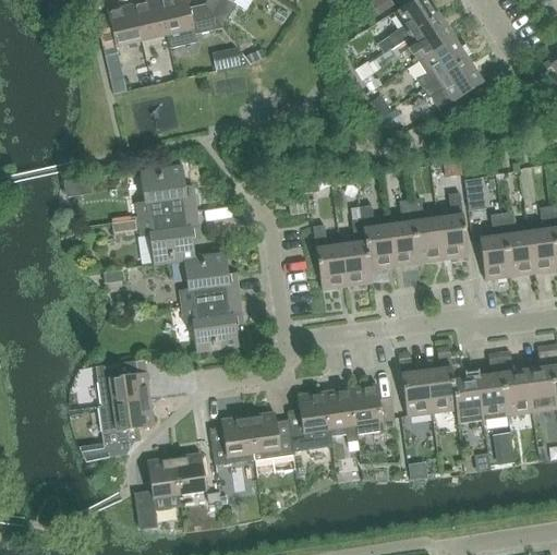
[(146,0),(133,3),(142,39),(168,33),(160,0),(146,0)]
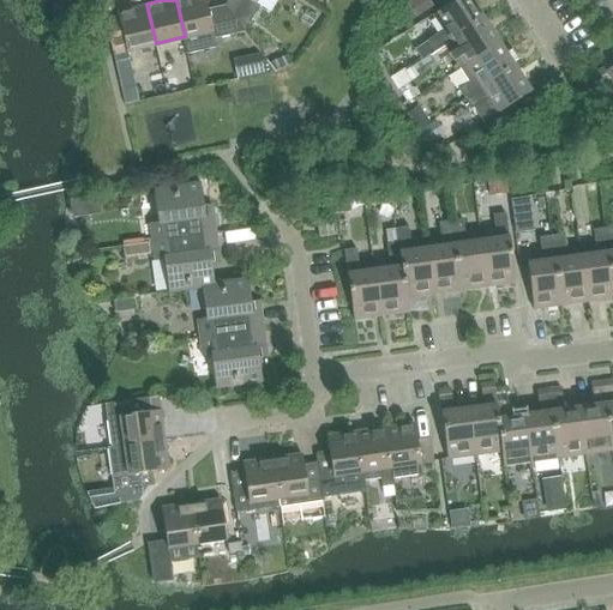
[(176,0),(185,36),(188,52),(217,44),(215,36),(245,29),(244,28),(230,30),(228,22),(211,25),(206,5),(208,5),(206,0),(176,0)]
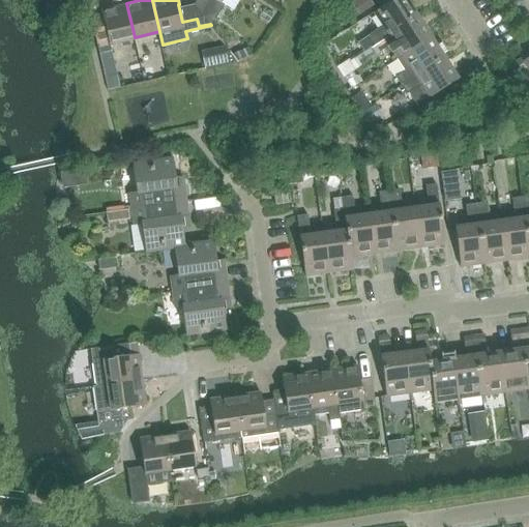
[(196,0),(195,2),(210,24),(211,25),(226,2),(222,0),(196,0)]
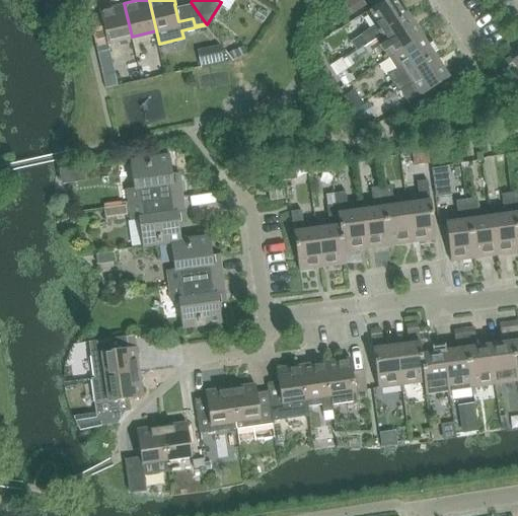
[(376,22),(362,31),(349,41),(354,49),(368,40),(410,12),(401,0),(383,0),(368,10),(376,22)]
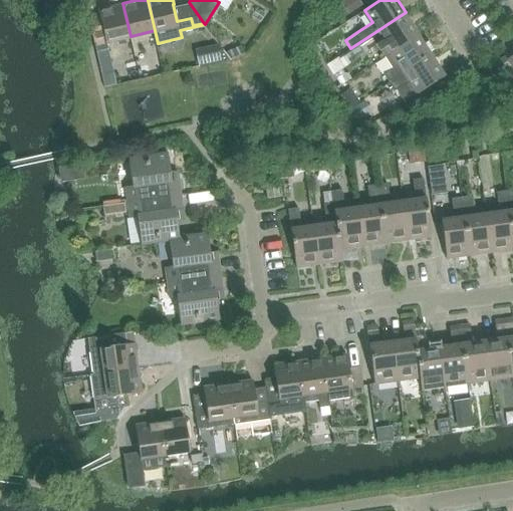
[(174,4),(173,4),(177,21),(191,18),(193,25),(204,23),(189,2),(174,5),(174,4)]
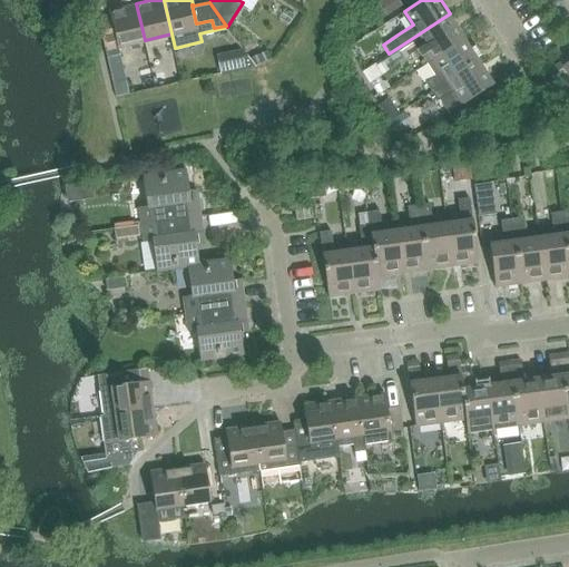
[(110,13),(98,17),(108,56),(121,52),(119,47),(145,40),(136,3),(109,9),(110,13)]
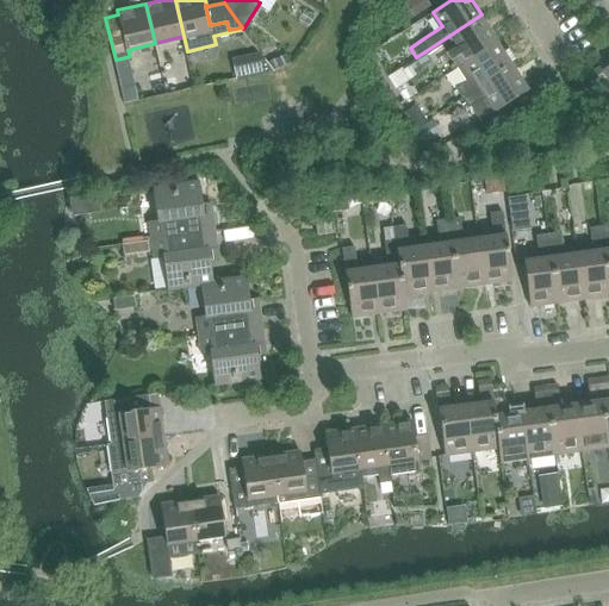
[(497,38),(482,14),(433,47),(416,57),(417,58),(420,57),(426,66),(445,54),(453,67),(497,38)]
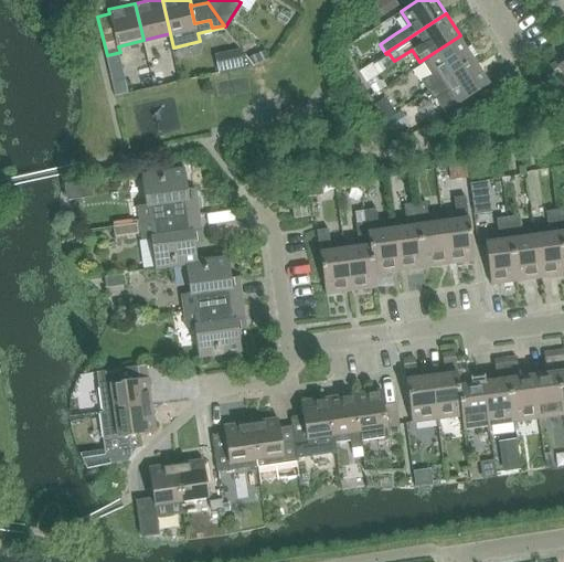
[(476,57),(460,35),(419,62),(428,75),(423,78),(429,87),(476,57)]
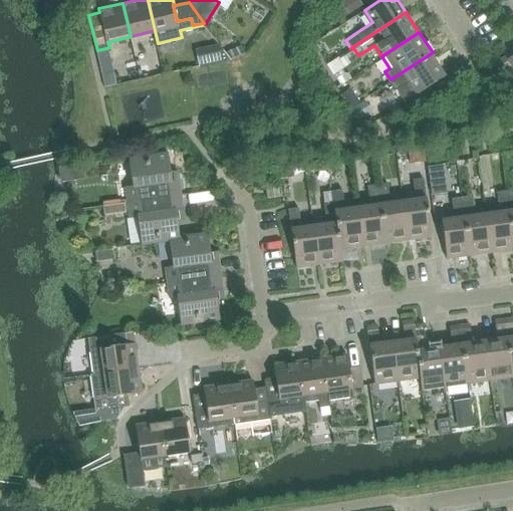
[(214,43),(218,59),(230,57),(218,42),(214,43)]
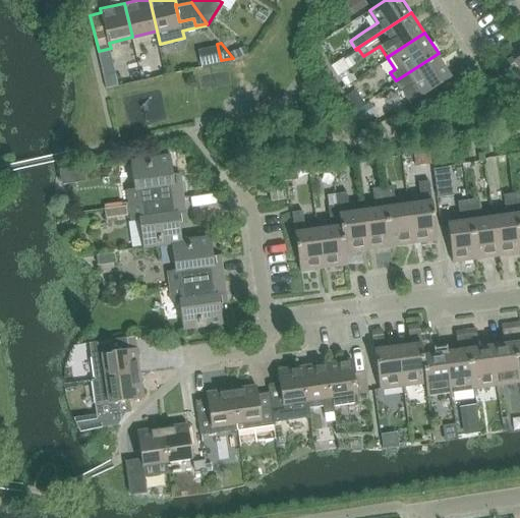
[(423,94),(453,75),(439,53),(396,80),(402,90),(410,101),(423,94)]
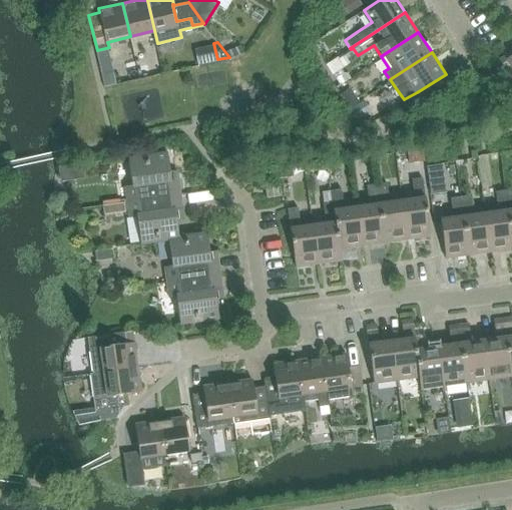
[(115,70),(103,73),(105,84),(117,81),(115,70)]
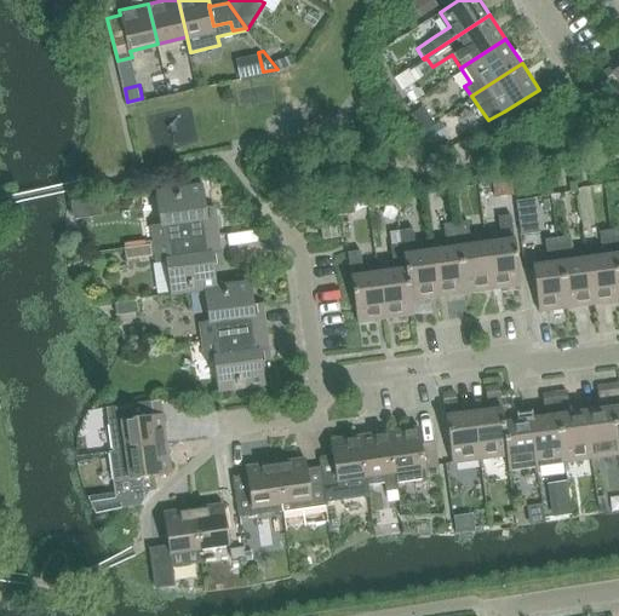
[(155,242),(219,234),(216,214),(207,216),(202,184),(159,190),(162,222),(153,223),(155,242)]
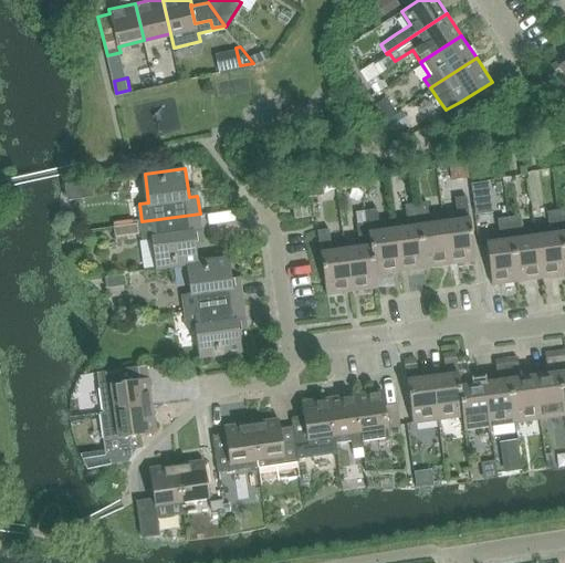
[(495,204),(493,185),(478,187),(480,206),(495,204)]
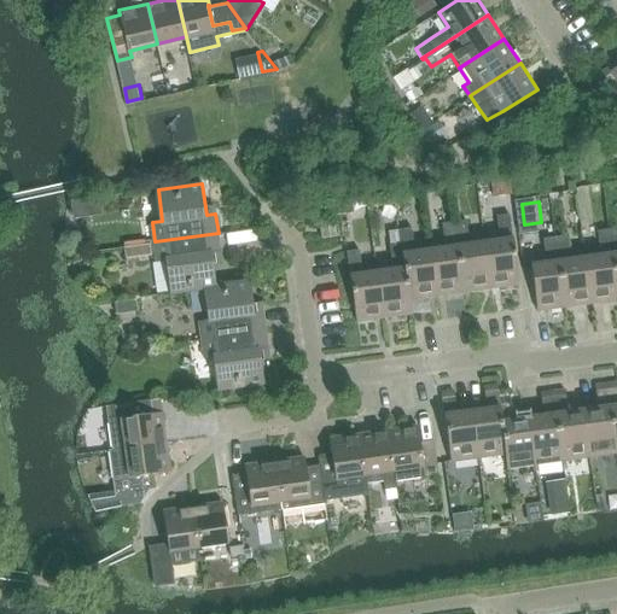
[(490,286),(518,282),(508,211),(496,214),(500,237),(484,239),(490,286)]
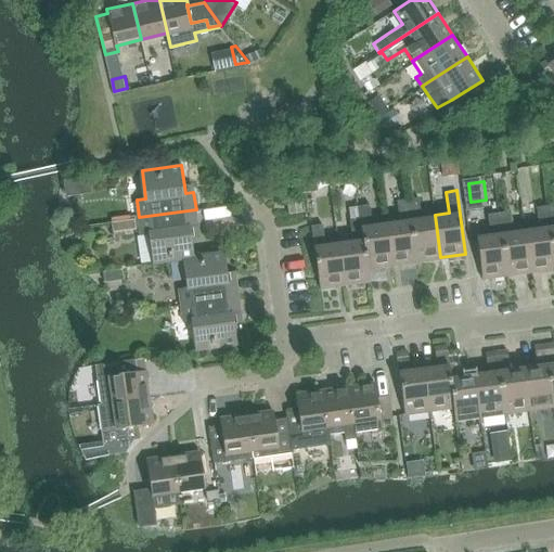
[(286,199),(286,202),(288,213),(305,210),(303,196),(286,199)]
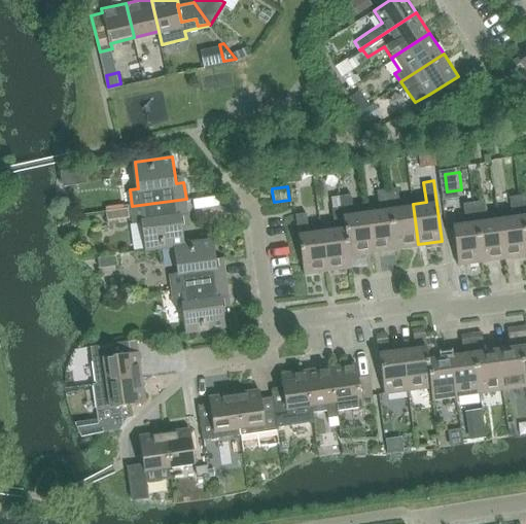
[(418,244),(413,204),(400,206),(397,186),(386,187),(395,248),(418,244)]
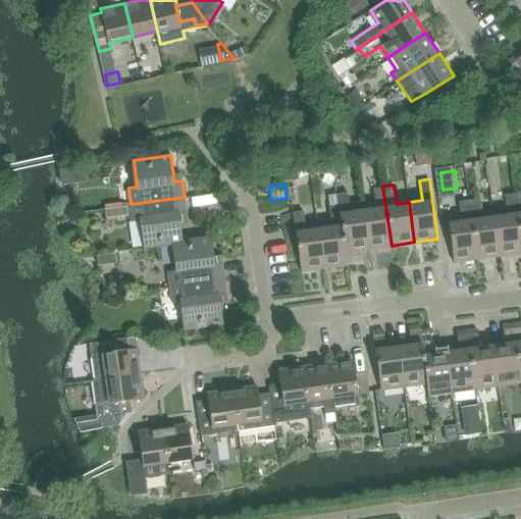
[(368,249),(392,246),(382,186),(374,188),(376,207),(363,209),(368,249)]
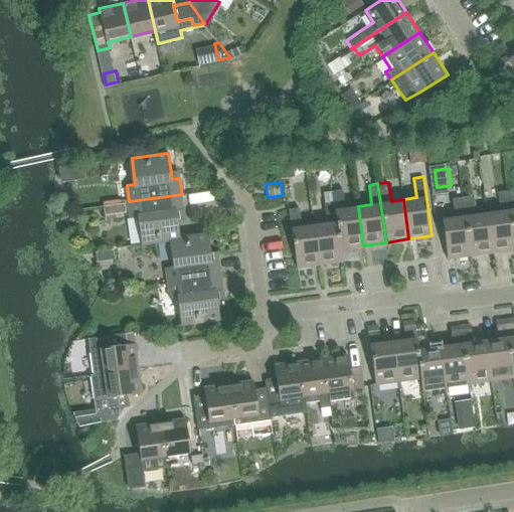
[(346,207),(344,188),(333,190),(334,202),(341,248),(363,245),(358,206),(346,207)]
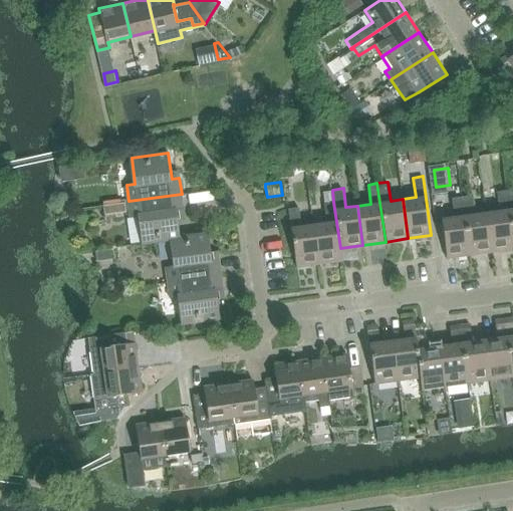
[(492,250),(512,247),(512,236),(506,188),(496,190),(499,209),(487,211),(492,250)]
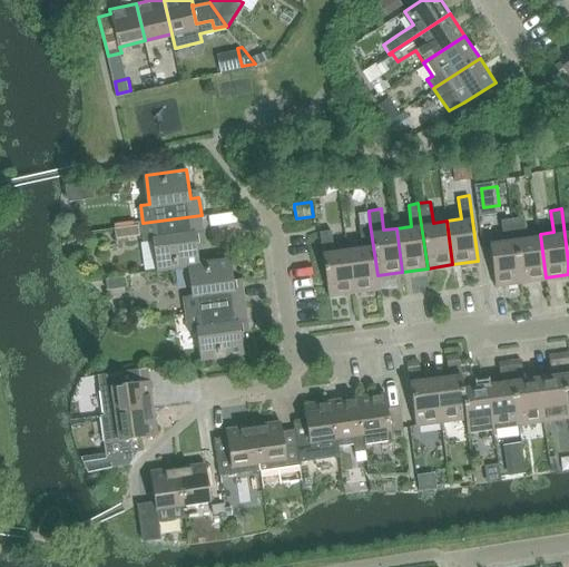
[(159,271),(188,266),(188,265),(200,264),(200,263),(196,233),(204,232),(202,215),(143,223),(146,241),(155,240),(159,271)]
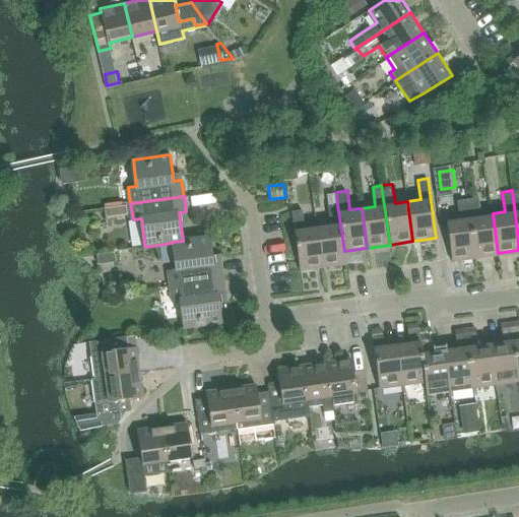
[(498,253),(493,213),(480,215),(477,196),(466,197),(475,257),(498,253)]
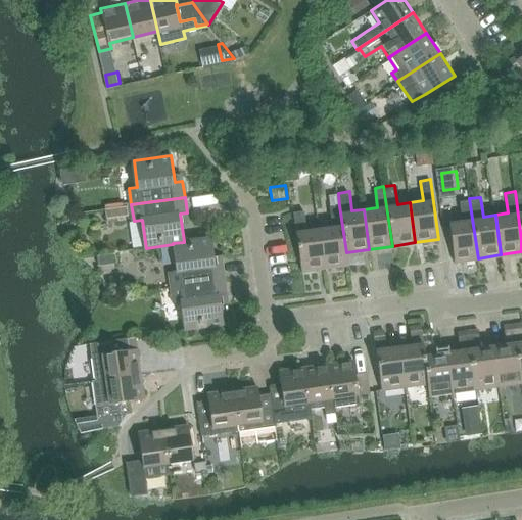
[(455,262),(478,258),(469,198),(459,200),(462,220),(448,222),(455,262)]
